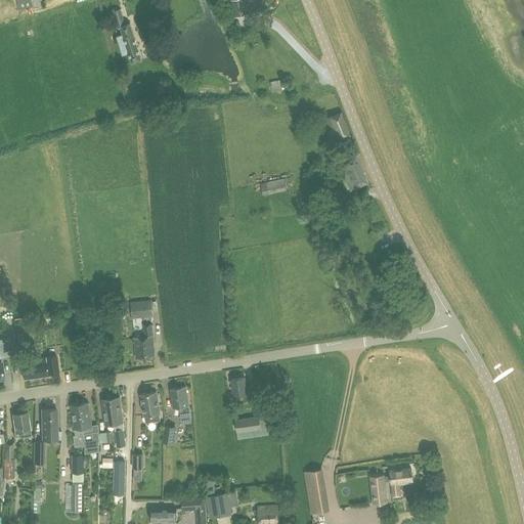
[(17,0),(19,9),(44,5),(42,0),(17,0)]
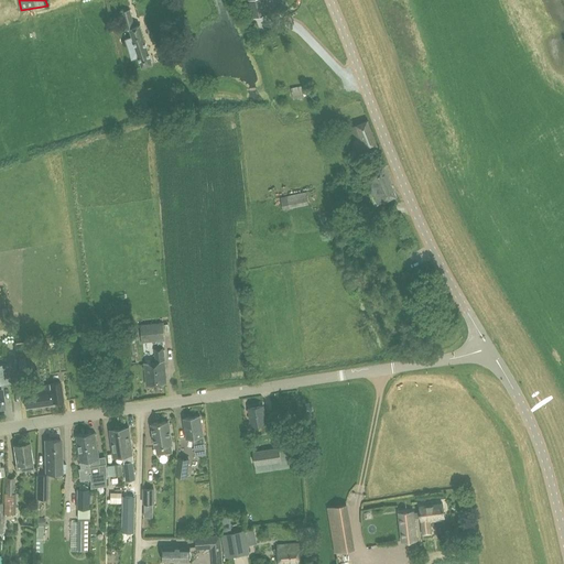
[(258,0),(249,0),(253,18),(267,14),(263,3),(259,4),(258,0)]
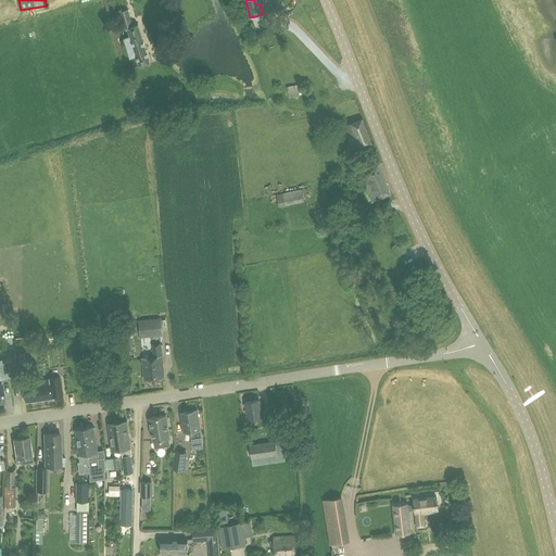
[(263,0),(269,10),(281,4),(278,0),(263,0)]
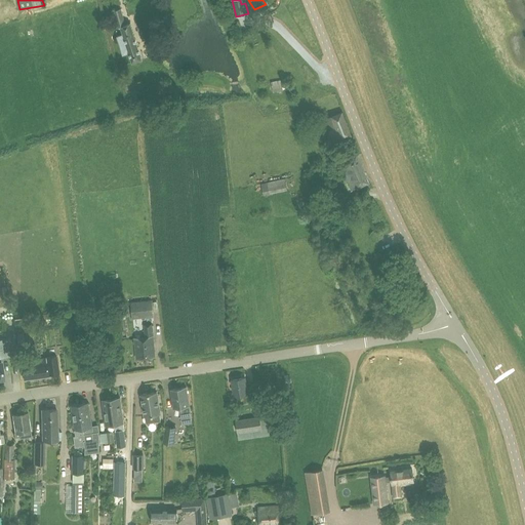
[(142,59),(131,24),(126,25),(121,8),(113,11),(118,28),(121,27),(132,62),(142,59)]
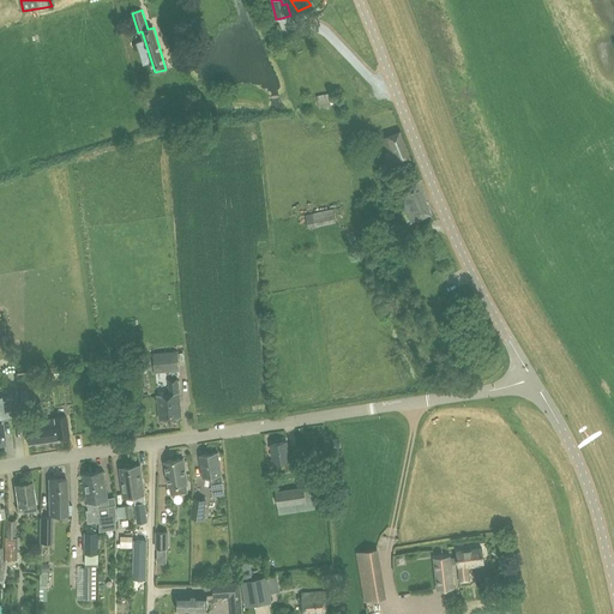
[(331,104),(329,94),(317,96),(318,103),(319,107),(325,106),(331,104)]
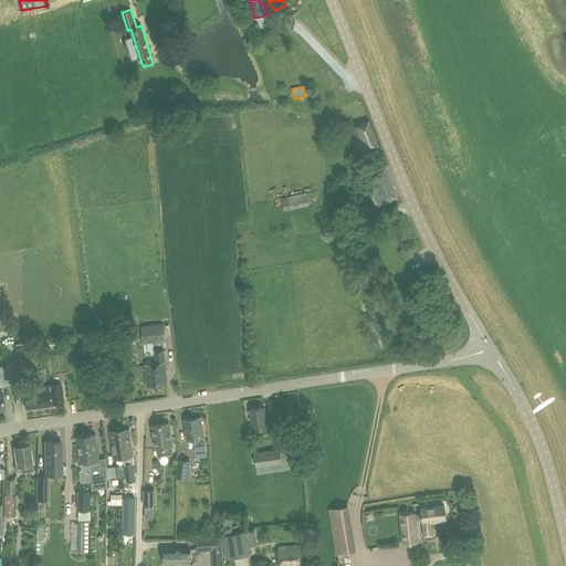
[(347,135),(354,155),(360,153),(381,145),(371,118),(350,127),(352,133),(347,135)]
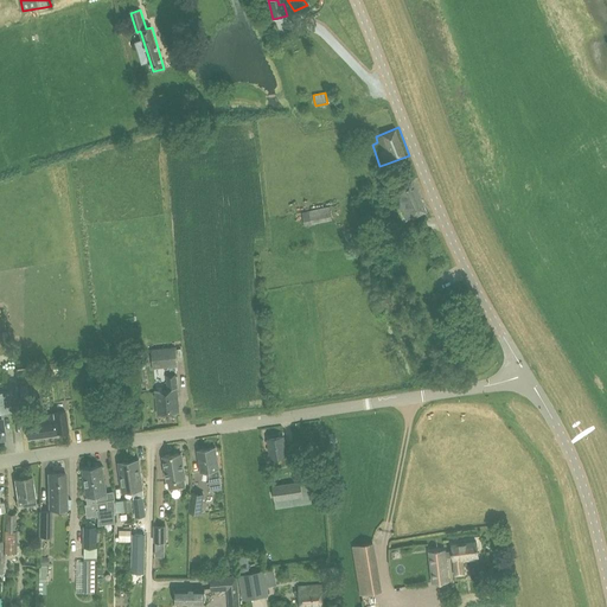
[(426,210),(411,179),(400,184),(402,189),(398,190),(400,195),(395,197),(406,219),(411,216),(413,218),(426,212),(426,210)]
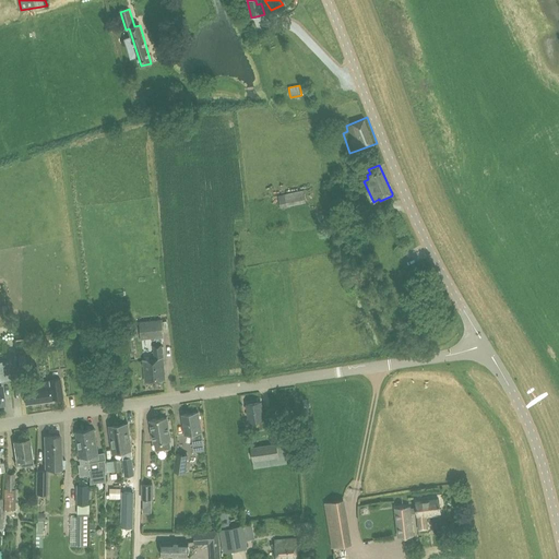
[(280,209),(305,203),(302,190),(277,195),(280,209)]
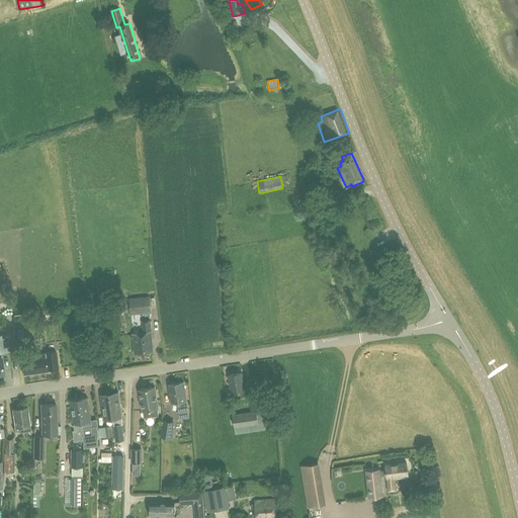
[(128,297),(131,315),(152,313),(150,296),(128,297)]
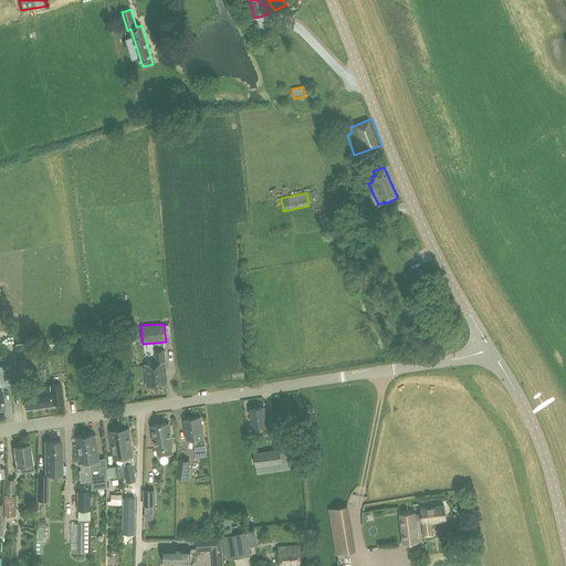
[(135,336),(127,337),(127,346),(136,345),(135,336)]
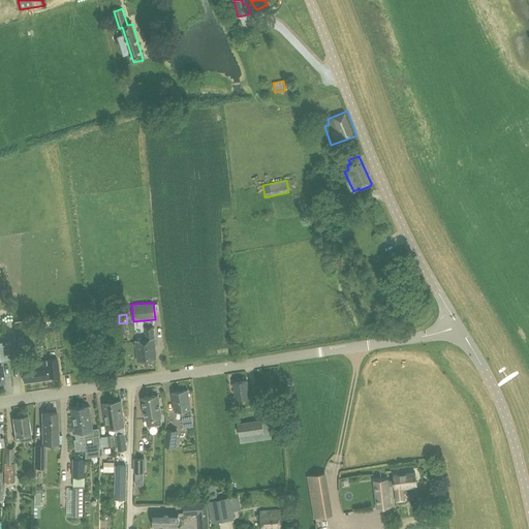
[(37,318),(38,324),(52,322),(51,316),(37,318)]
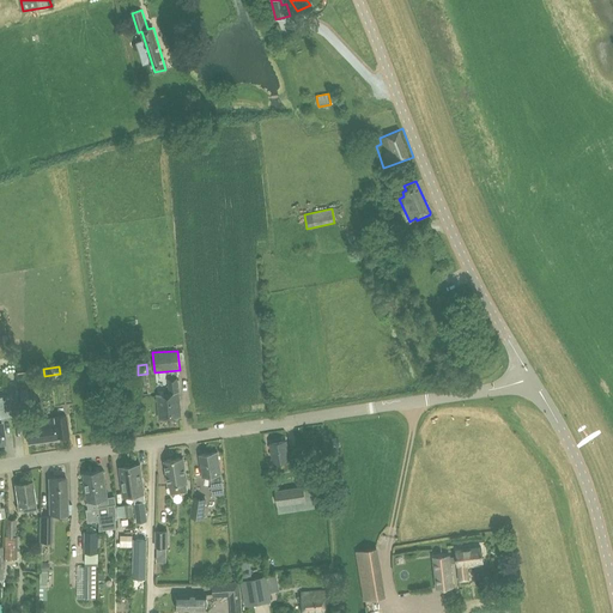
[(157,394),(159,418),(181,416),(178,393),(181,393),(178,380),(177,380),(177,378),(168,380),(170,393),(157,394)]
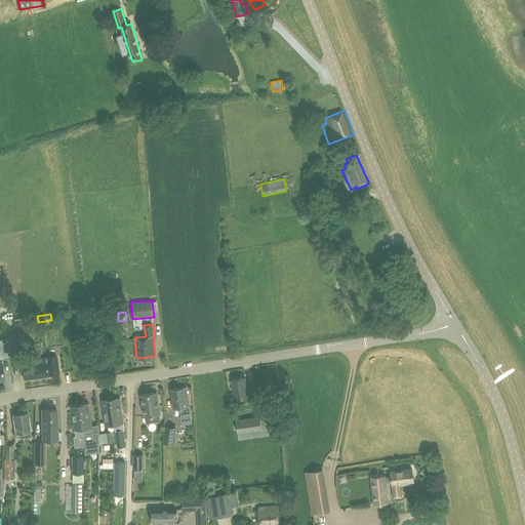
[(47,374),(58,372),(55,356),(42,358),(43,362),(23,365),(25,379),(48,376),(47,374)]
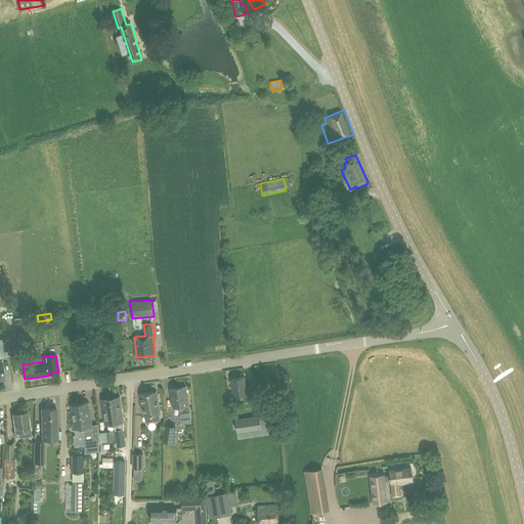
[(231,379),(233,396),(234,403),(249,401),(248,393),(245,377),(231,379)]
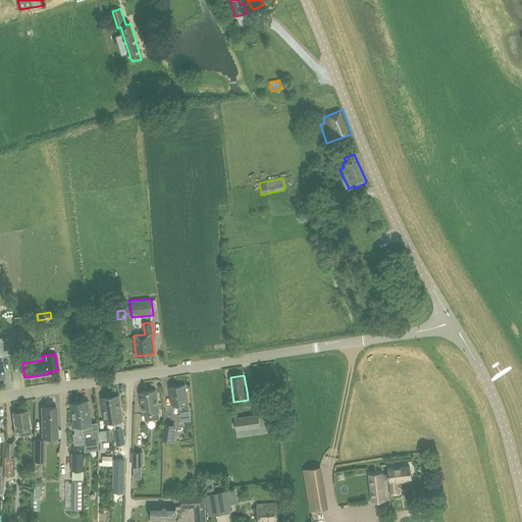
[(184,412),(190,411),(188,403),(186,384),(170,387),(172,405),(183,404),(184,412)]
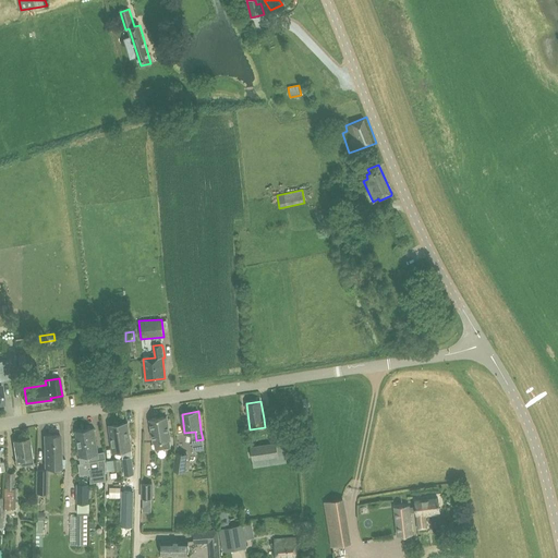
[(166,416),(150,419),(154,443),(165,440),(166,448),(171,448),(169,440),(170,440),(166,416)]
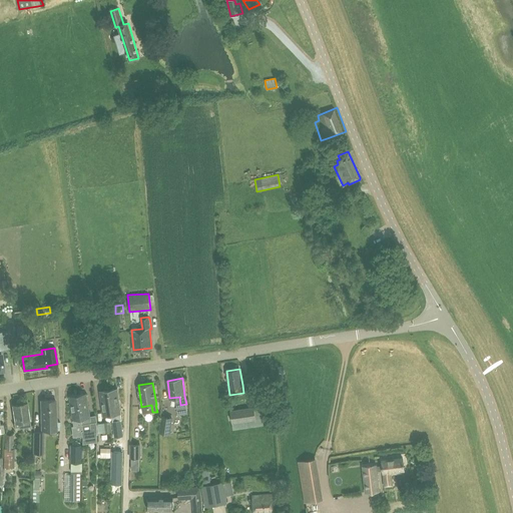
[(108,390),(111,414),(120,413),(117,389),(108,390)]
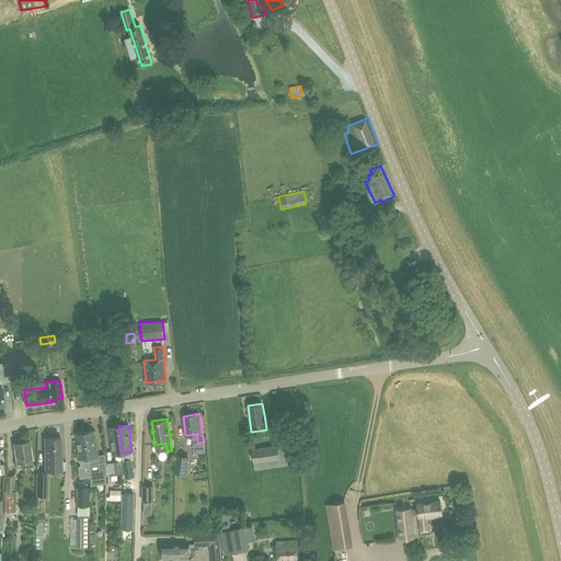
[(113,454),(122,453),(118,426),(110,427),(113,454)]
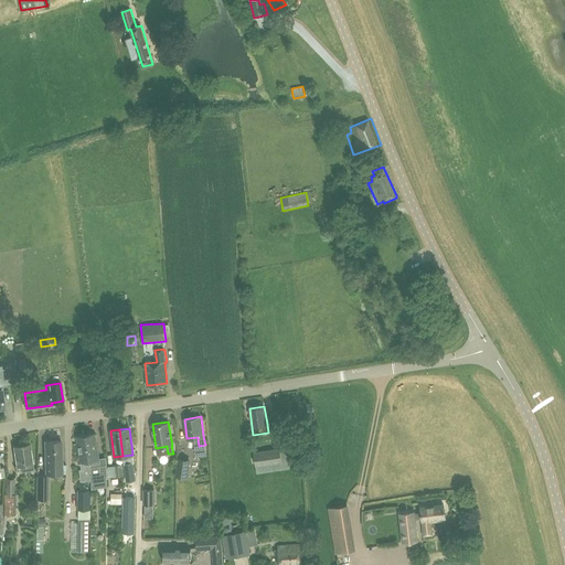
[(91,476),(92,483),(106,481),(106,469),(106,466),(100,467),(99,458),(95,433),(86,435),(89,455),(91,468),(92,476),(91,476)]
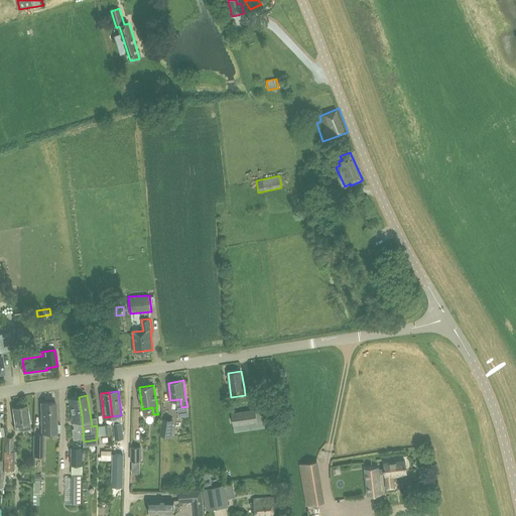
[(82,415),(79,397),(70,398),(75,428),(83,427),(82,415)]
